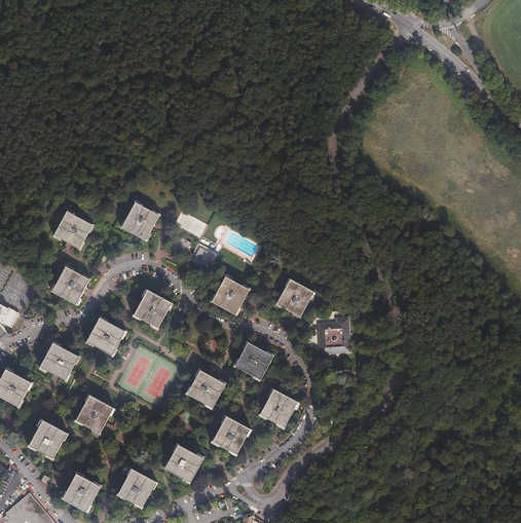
[(146,240),(160,215),(137,201),(123,227),(146,240)]
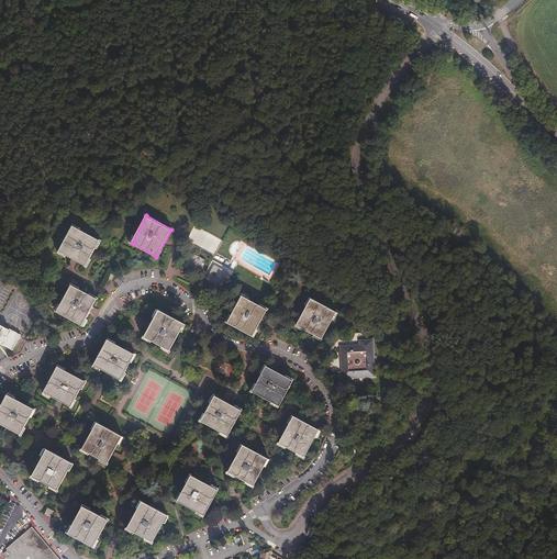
[(181,238),(208,252),(215,236),(188,223),(181,238)]
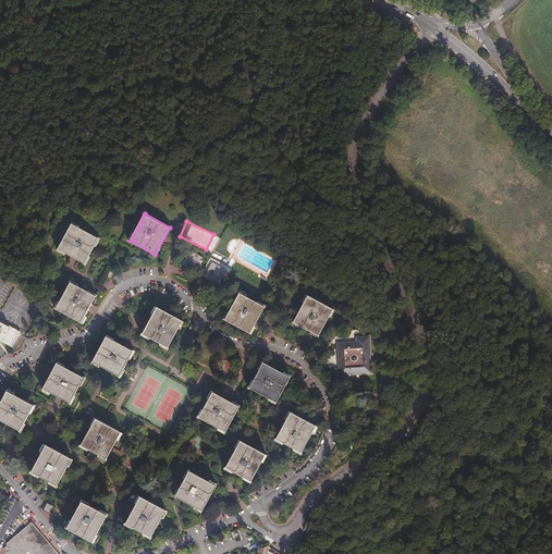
[(84,265),(99,238),(74,224),(59,251),(84,265)]
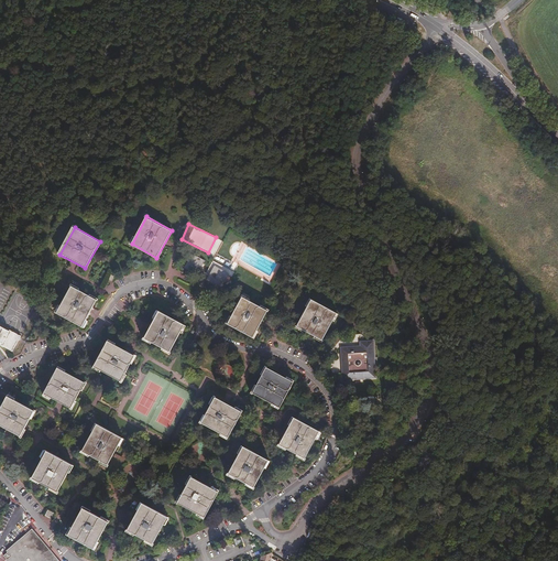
[(220,286),(228,272),(215,266),(209,274),(199,269),(205,259),(193,252),(185,267),(197,273),(198,271),(205,276),(204,277),(220,286)]
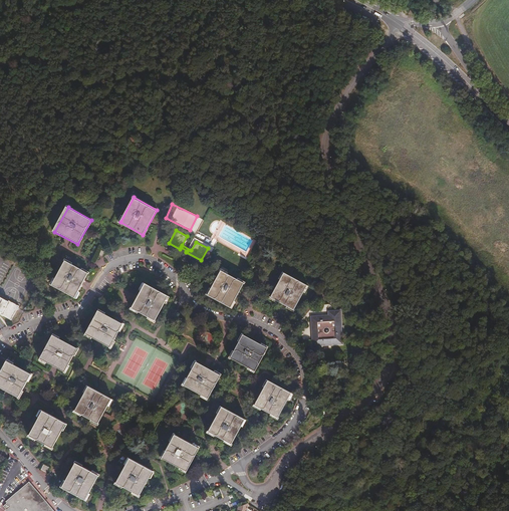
[(192,230),(191,233),(201,237),(200,240),(204,241),(207,235),(198,231),(197,233),(192,230)]
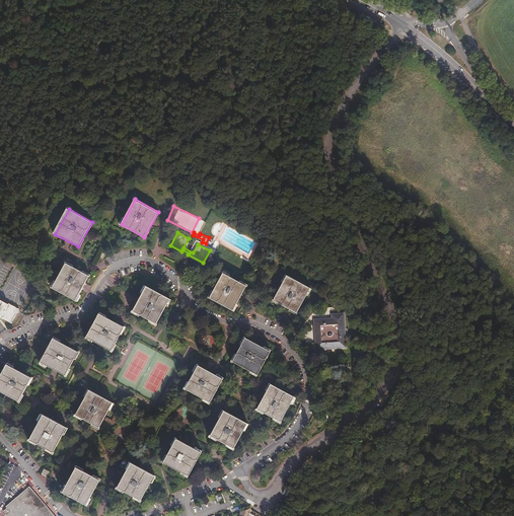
[(75,301),(88,277),(65,264),(51,289),(75,301)]
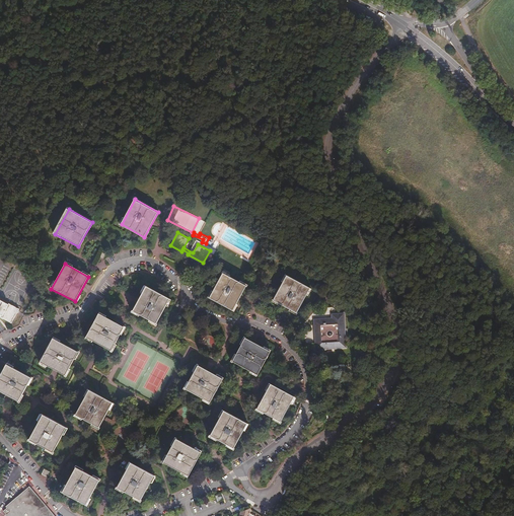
[(92,285),(97,275),(93,273),(88,284),(92,285)]
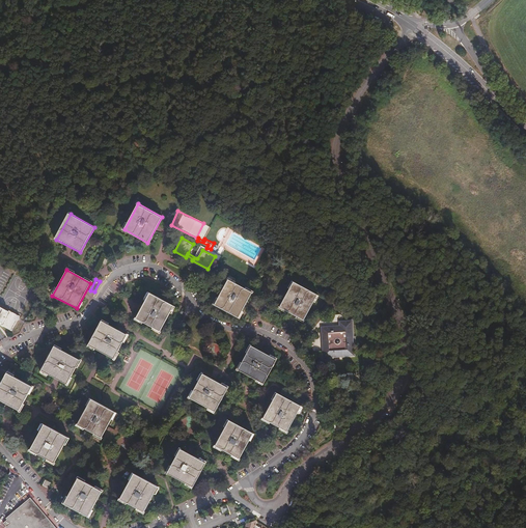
[(212,305),(237,316),(249,292),(225,279),(212,305)]
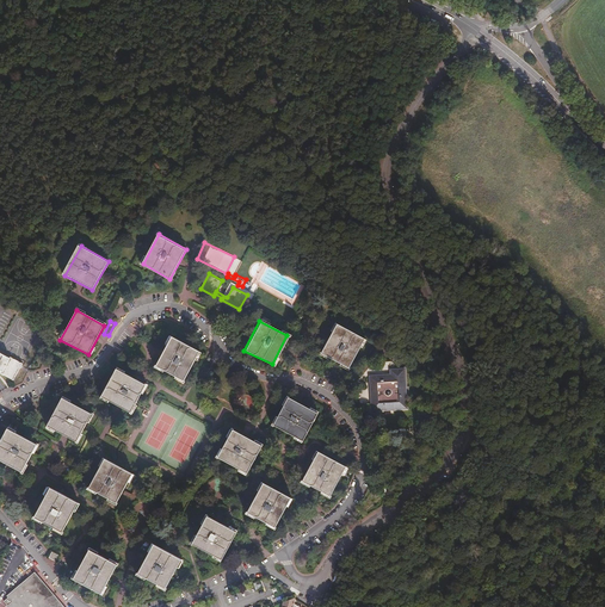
[(346,365),(362,335),(334,322),(319,351),(346,365)]
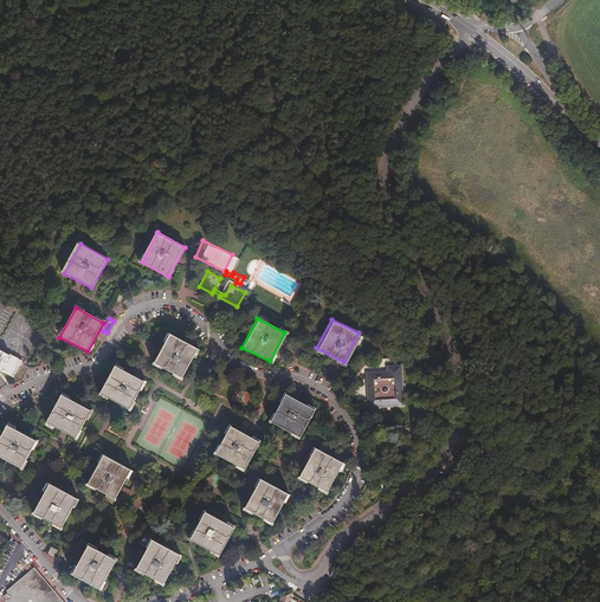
[(181,377),(198,349),(169,335),(154,363),(181,377)]
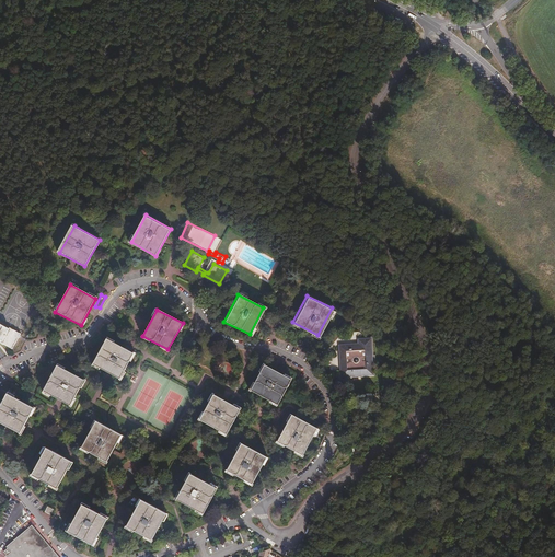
[(9,328),(0,323),(0,340),(1,341),(1,343),(12,349),(21,334),(10,327),(9,328)]
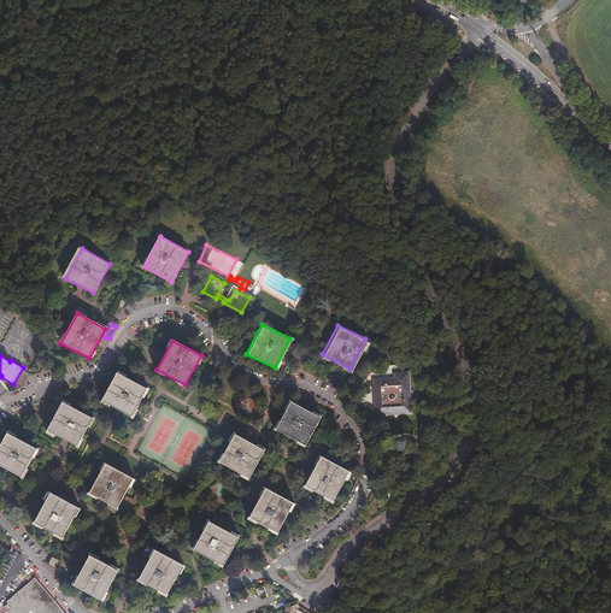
[(368,373),(370,411),(407,408),(404,366),(388,367),(388,372),(368,373)]
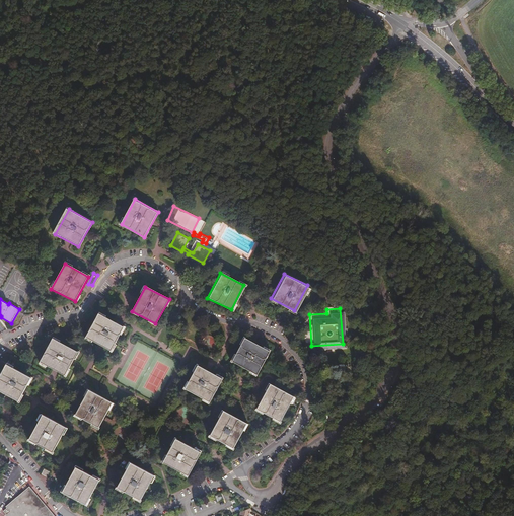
[(123,327),(98,313),(85,337),(109,351),(123,327)]
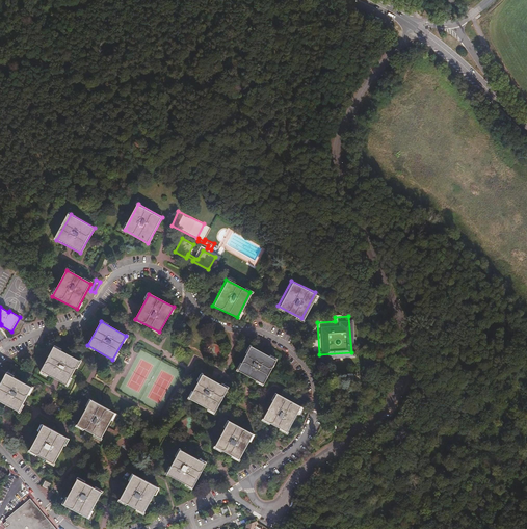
[(262,384),(275,360),(252,345),(237,369),(262,384)]
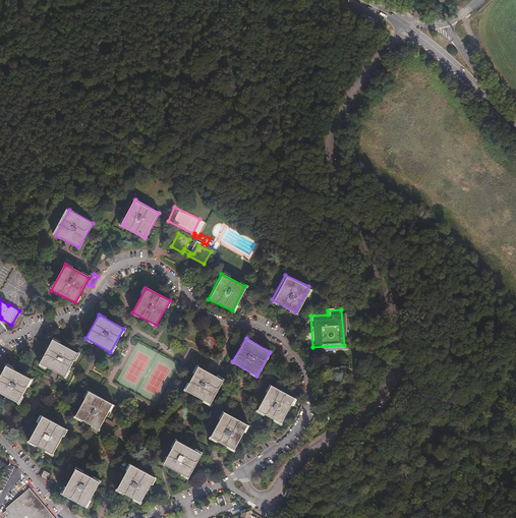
[(63,377),(76,353),(52,339),(40,362),(63,377)]
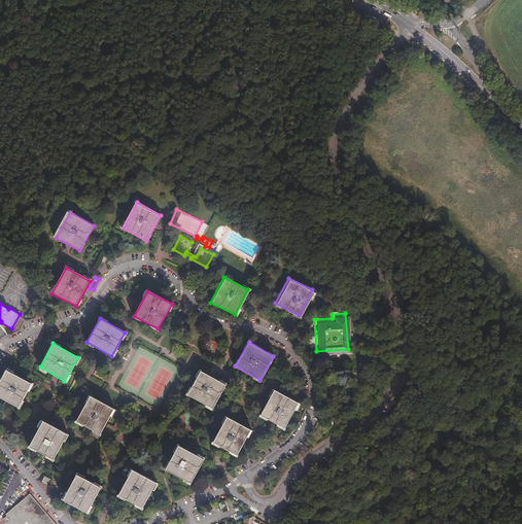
[(0,396),(16,407),(30,383),(5,369),(0,377),(0,396)]
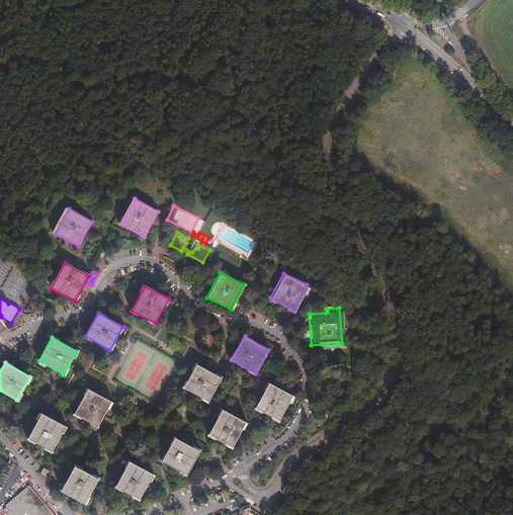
[(222,377),(197,364),(184,388),(207,401),(222,377)]
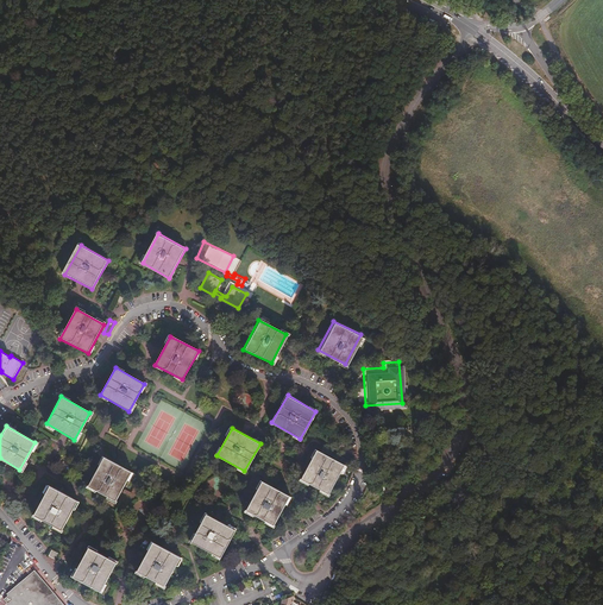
[(344,466),(316,451),(301,478),(328,493),(344,466)]
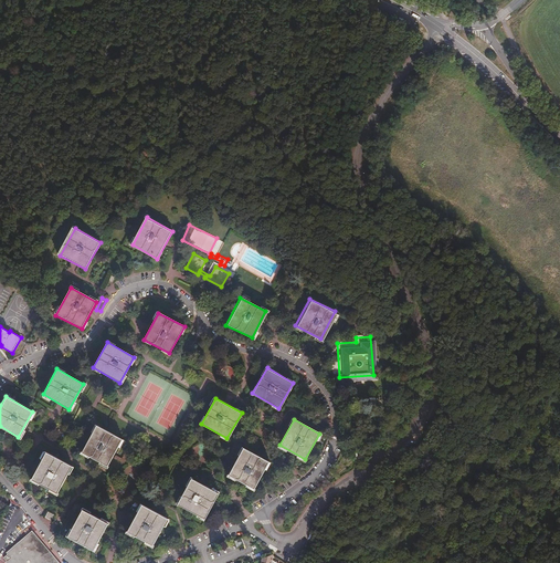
[(120,440),(95,426),(81,452),(105,467),(120,440)]
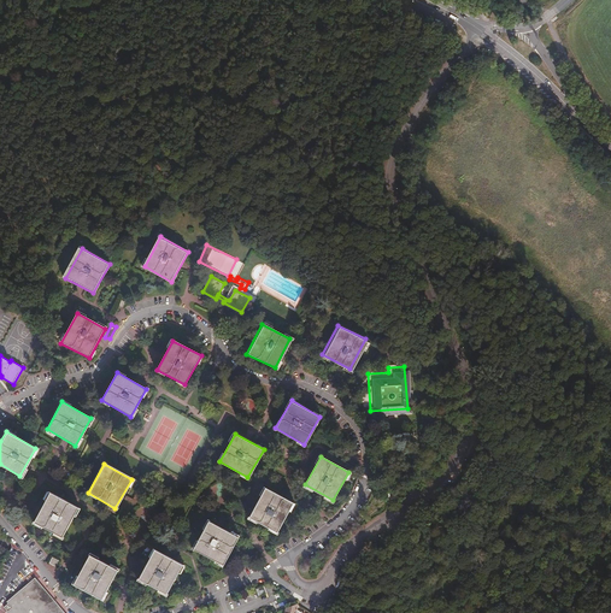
[(293,504),(265,488),(248,517),(276,532),(293,504)]
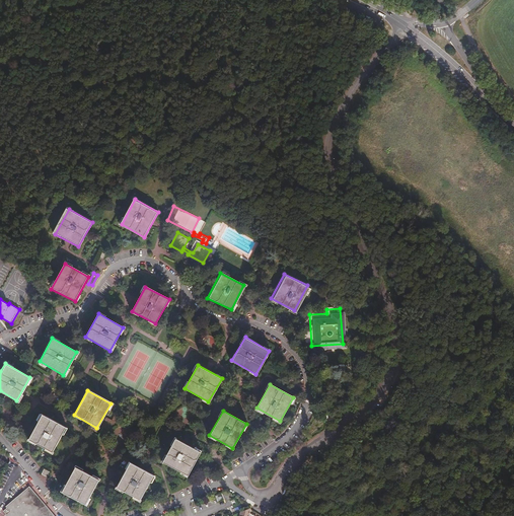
[(51,452),(65,428),(42,415),(27,439),(51,452)]
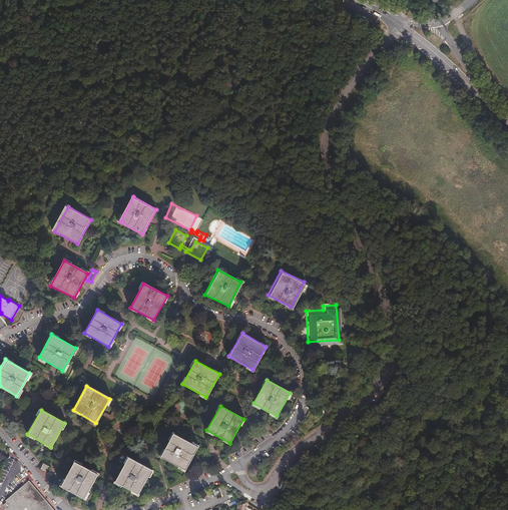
[(198,447),(174,433),(161,457),(184,470),(198,447)]
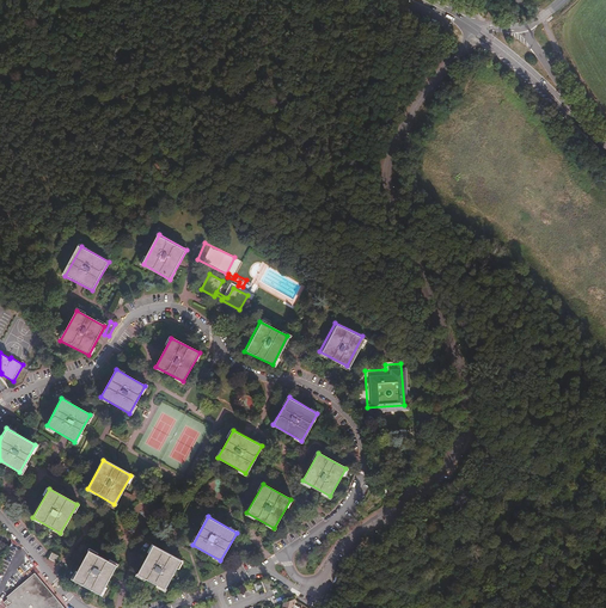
[(136,575),(163,590),(181,559),(153,545),(136,575)]
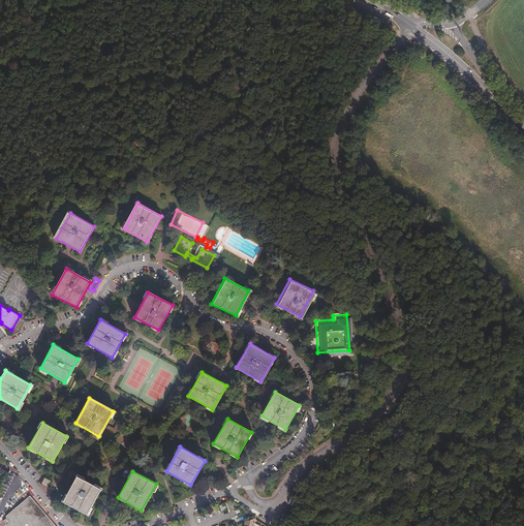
[(42,483),(44,478),(38,474),(36,480),(42,483)]
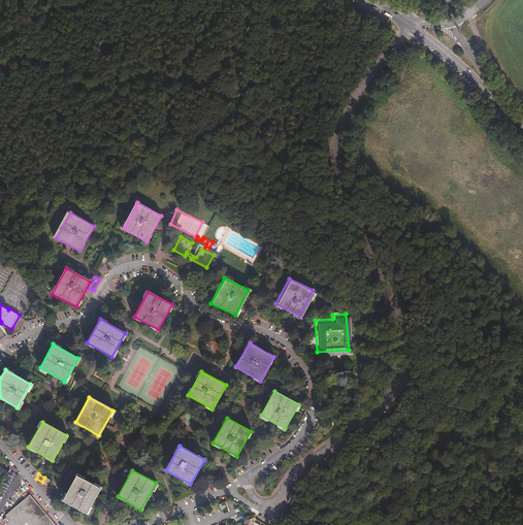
[(86,512),(100,487),(76,473),(62,499),(86,512)]
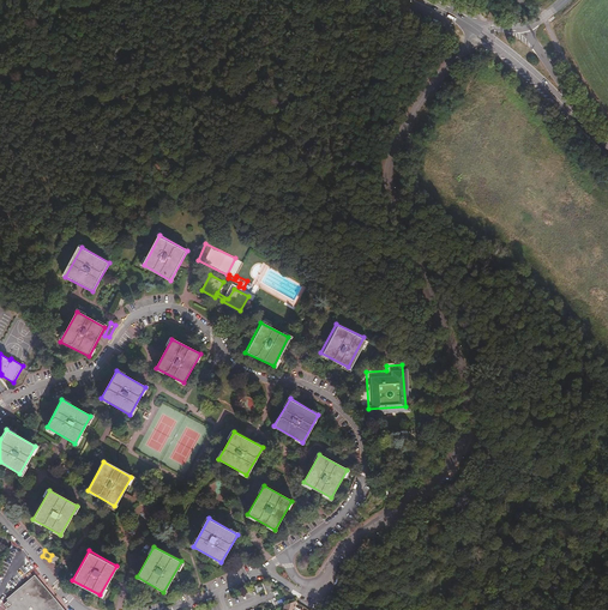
[(58,609),(29,574),(0,598),(0,603),(5,609),(58,609)]
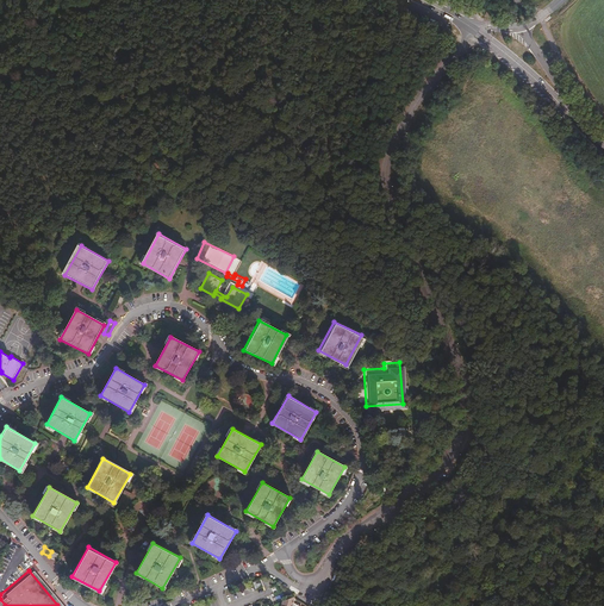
[(249,585),(257,582),(254,574),(247,578),(249,585)]
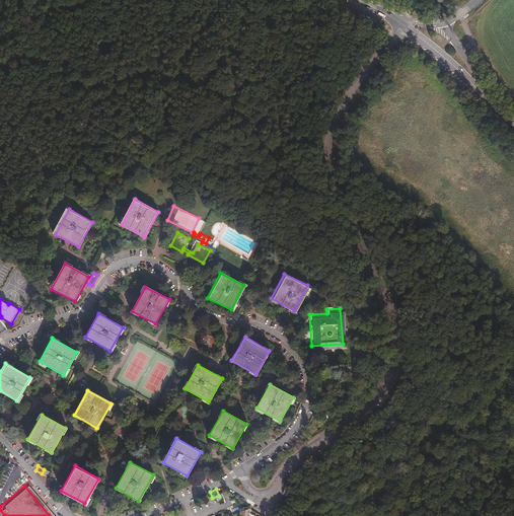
[(245,504),(236,508),(234,515),(246,515),(245,515),(247,506),(245,504)]
